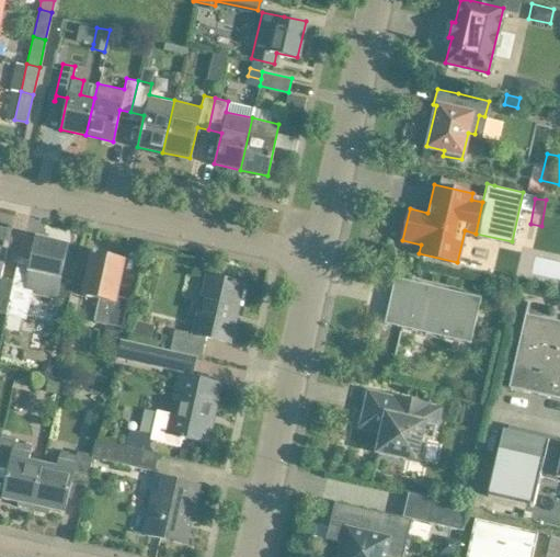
[(0,277),(11,230),(0,227),(0,277)]
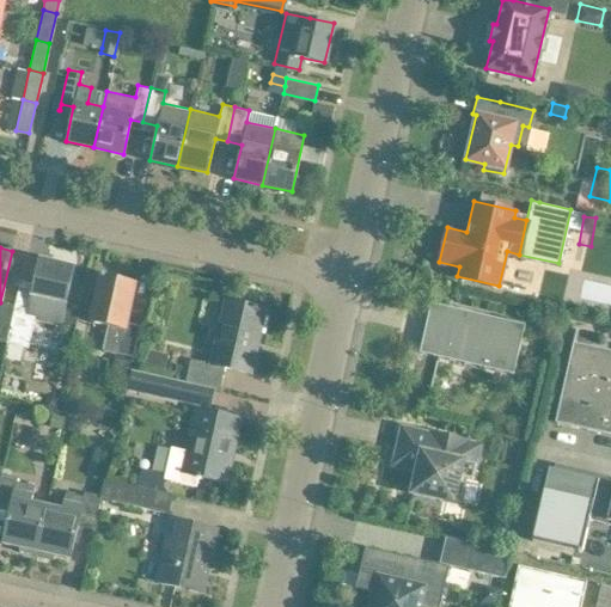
[(19,279),(14,304),(6,342),(26,347),(34,318),(60,324),(73,265),(40,258),(34,282),(19,279)]
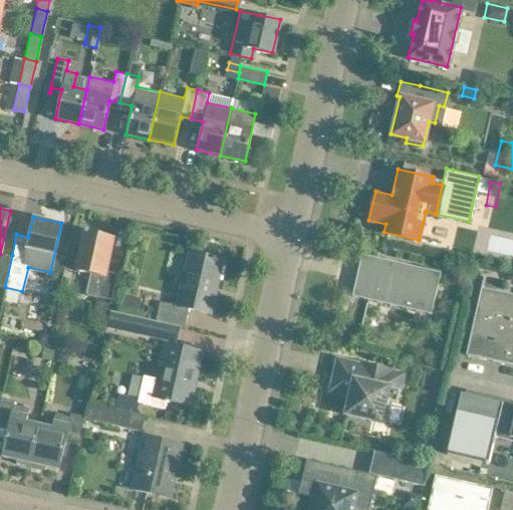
[(84,228),(80,248),(75,269),(90,272),(85,293),(111,298),(116,273),(105,270),(112,237),(96,234),(96,231),(84,228)]
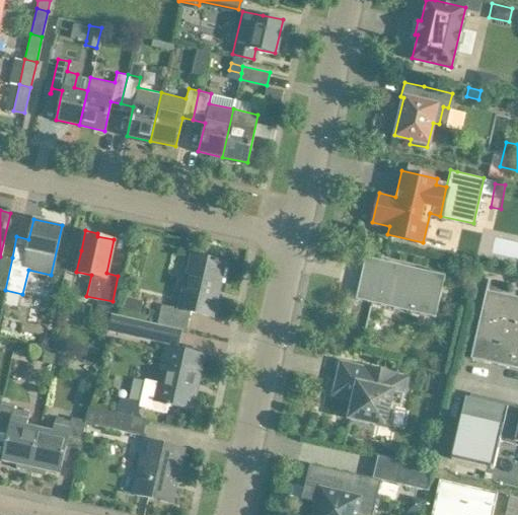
[(161,303),(156,322),(186,329),(191,309),(210,314),(213,300),(215,300),(216,297),(212,296),(214,284),(219,285),(224,262),(191,253),(178,307),(161,303)]
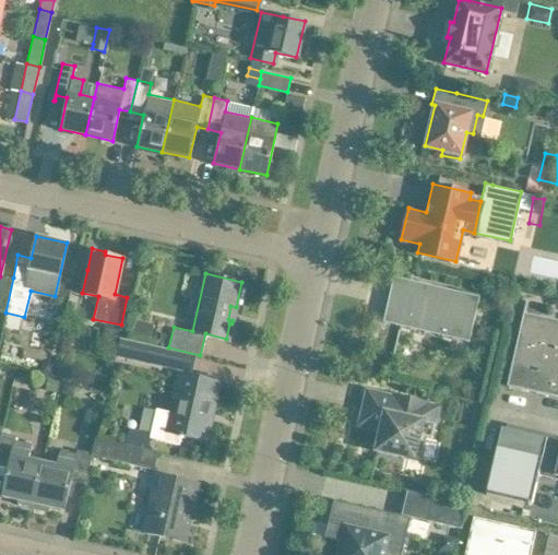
[(0,310),(6,313),(13,278),(0,275),(0,276),(0,310)]
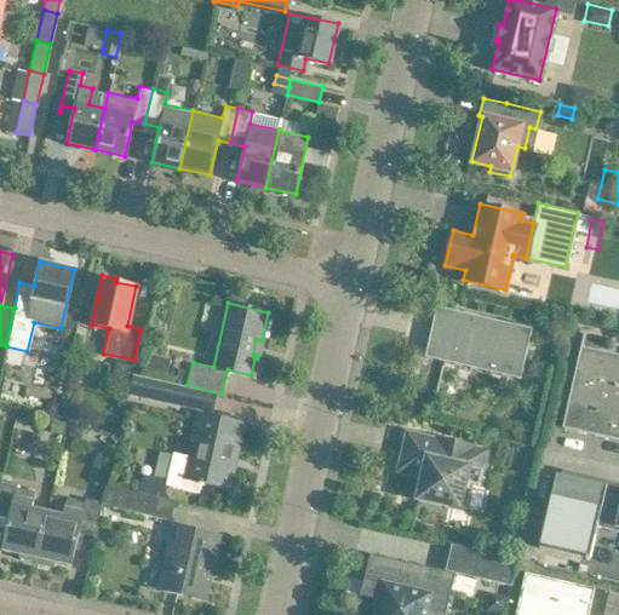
[(443,351),(441,358),(520,377),(531,327),(462,310),(458,326),(433,320),(425,348),(443,351)]
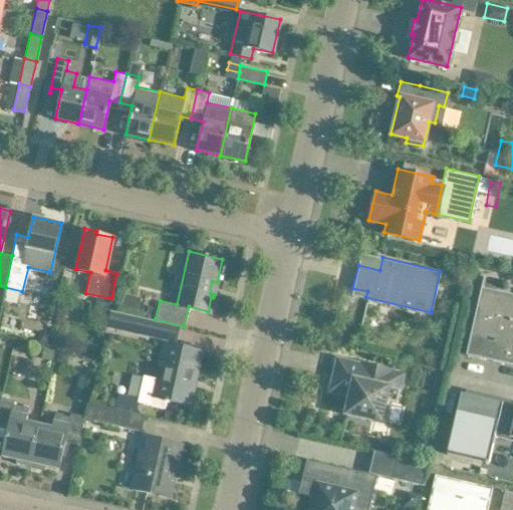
[(483,274),(465,353),(512,363),(512,297),(481,291),(485,274),(483,274)]
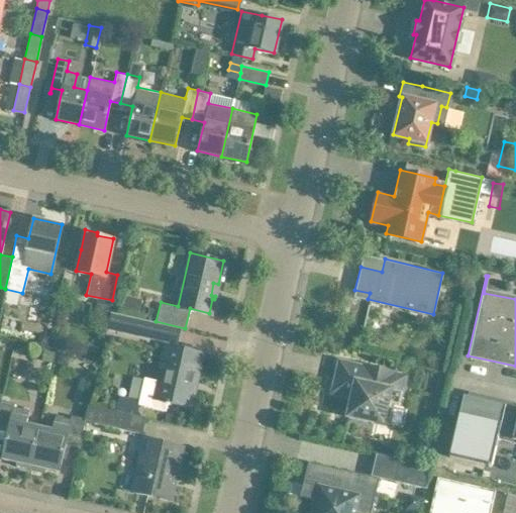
[(97,298),(94,309),(107,312),(109,301),(97,298)]
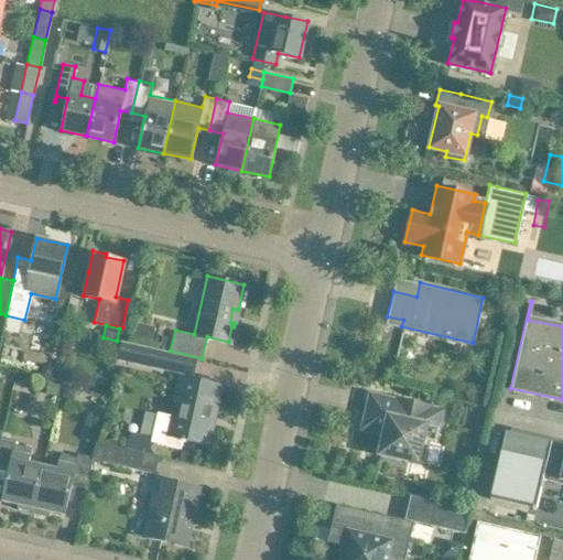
[(163,353),(119,342),(114,362),(159,373),(163,353)]
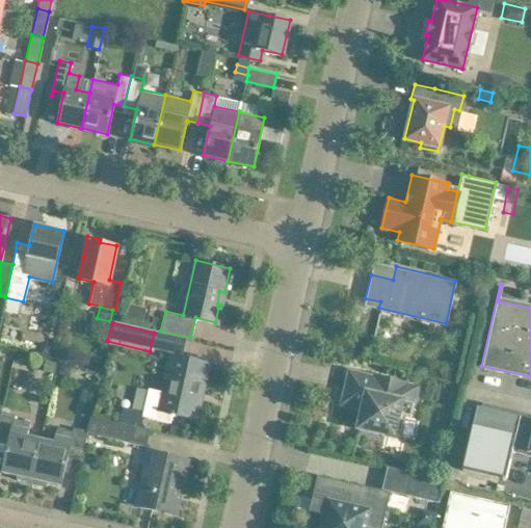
[(37,348),(36,353),(47,355),(49,345),(44,344),(37,348)]
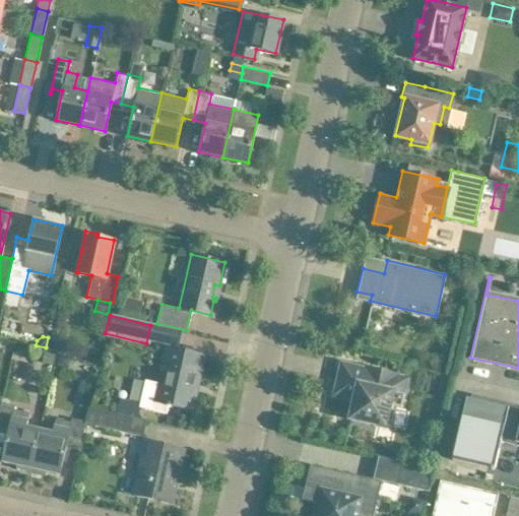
[(203,355),(184,350),(166,346),(157,382),(144,379),(138,406),(166,412),(167,405),(169,405),(170,403),(191,408),(195,390),(193,389),(195,382),(197,383),(203,355)]
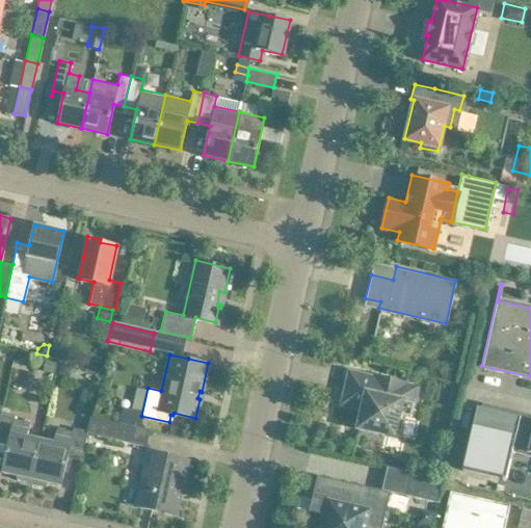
[(46,358),(44,368),(53,370),(56,361),(46,358)]
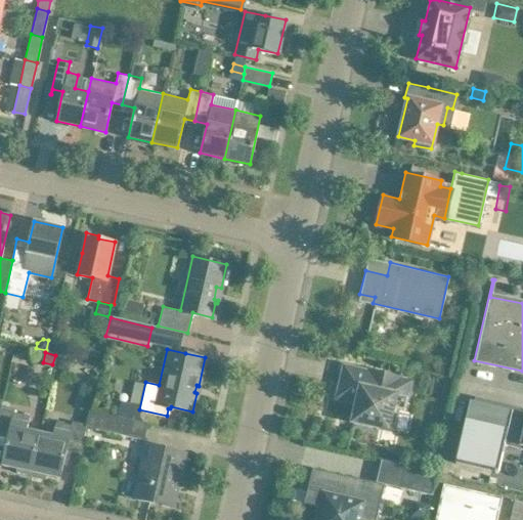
[(58,355),(56,365),(66,367),(69,358),(58,355)]
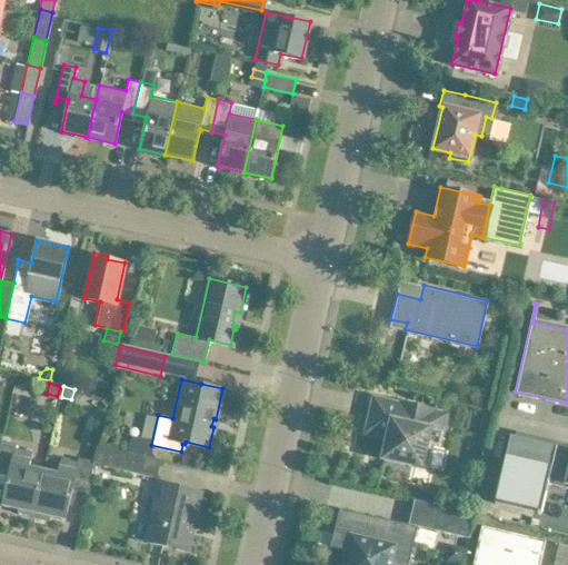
[(439,444),(441,434),(446,413),(374,396),(369,415),(378,417),(375,429),(388,433),(382,457),(421,466),(427,442),(439,444)]
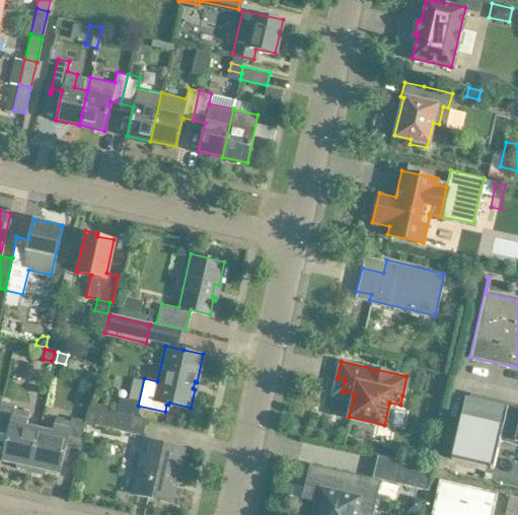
[(464,394),(460,415),(450,456),(493,466),(499,439),(517,443),(517,410),(506,408),(507,405),(464,394)]
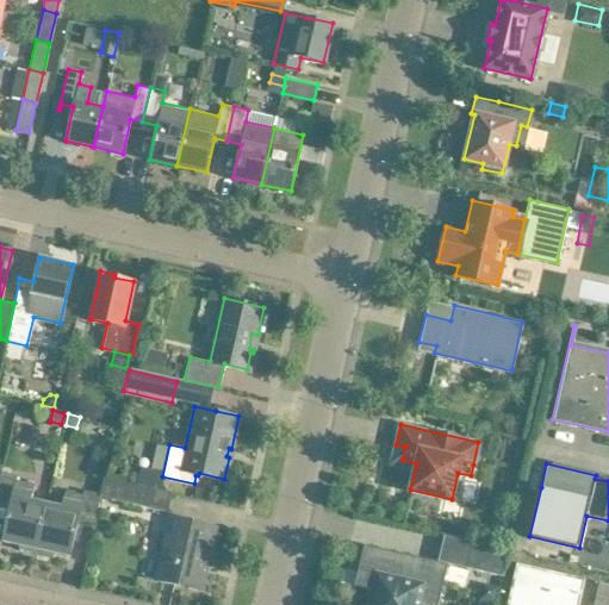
[(36,547),(45,500),(31,497),(33,482),(16,479),(17,474),(0,471),(0,505),(10,507),(2,540),(36,547)]
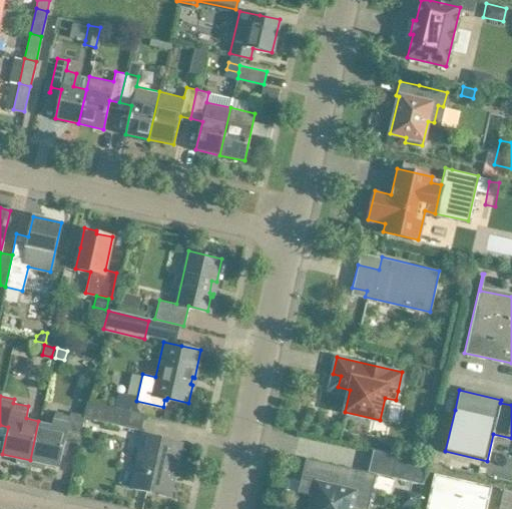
[(87,401),(84,414),(83,417),(141,429),(144,414),(87,401)]
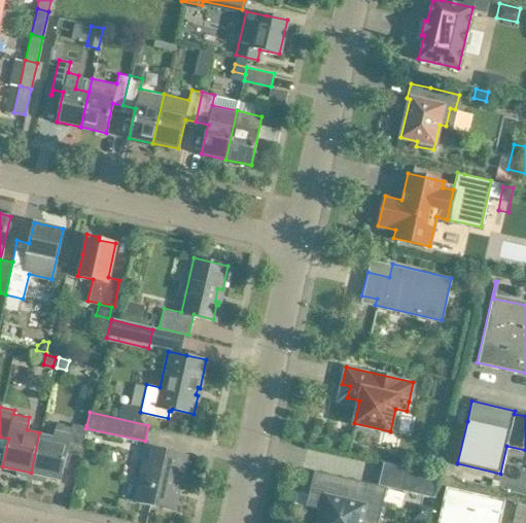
[(85,428),(86,425),(72,422),(71,426),(56,423),(54,436),(39,432),(31,473),(60,480),(67,449),(80,452),(85,428)]
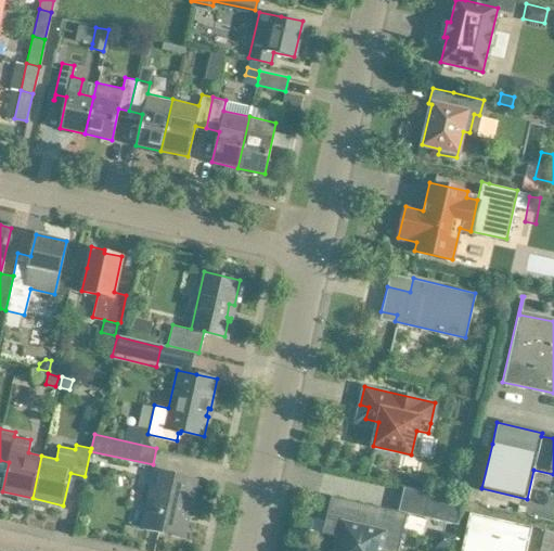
[(195,478),(174,474),(154,470),(142,526),(182,536),(187,519),(183,517),(185,510),(188,511),(195,478)]
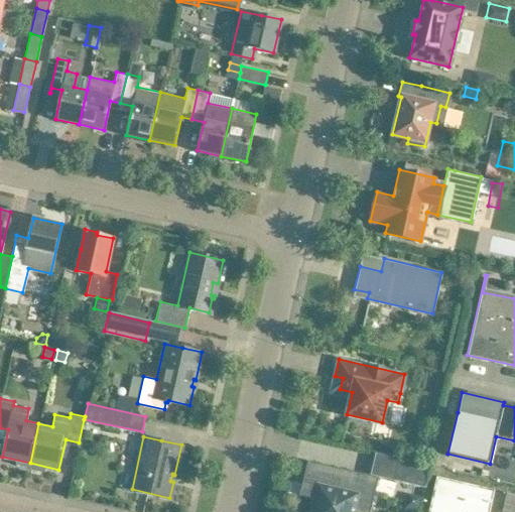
[(398,457),(393,479),(425,487),(430,465),(398,457)]
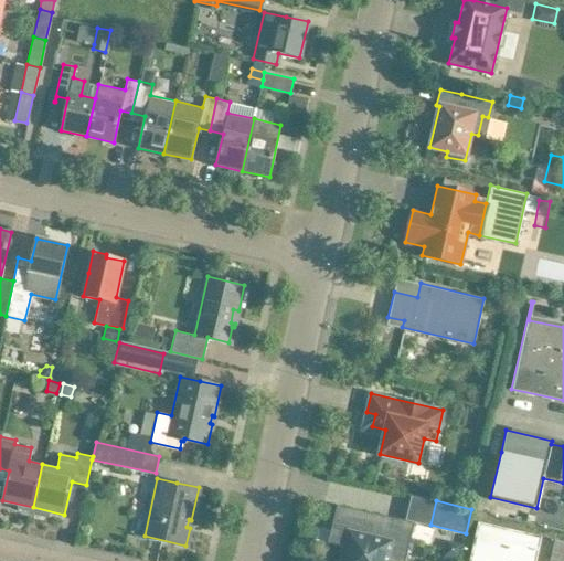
[(404,560),(414,521),(358,508),(337,504),(331,527),(344,530),(342,543),(344,544),(340,560),(386,560),(389,560),(404,560)]
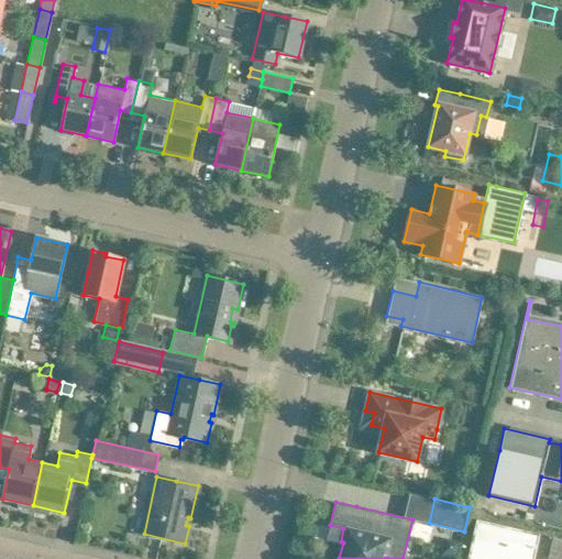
[(533,558),(539,534),(476,519),(466,558),(533,558)]
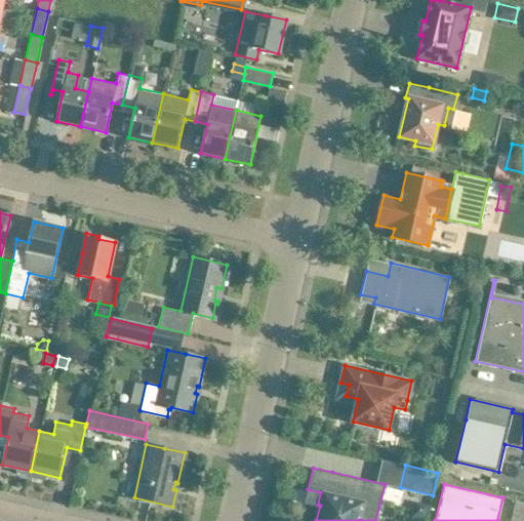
[(510,520),(523,520),(523,502),(515,499),(510,520)]
